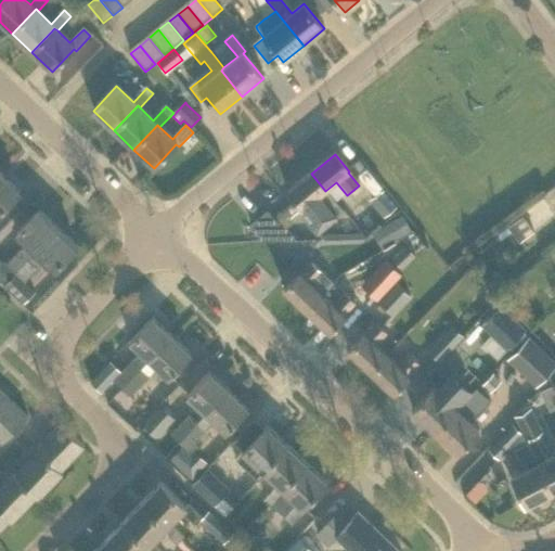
[(311,174),(287,193),(301,210),(300,212),(317,233),(343,212),(325,191),(311,174)]
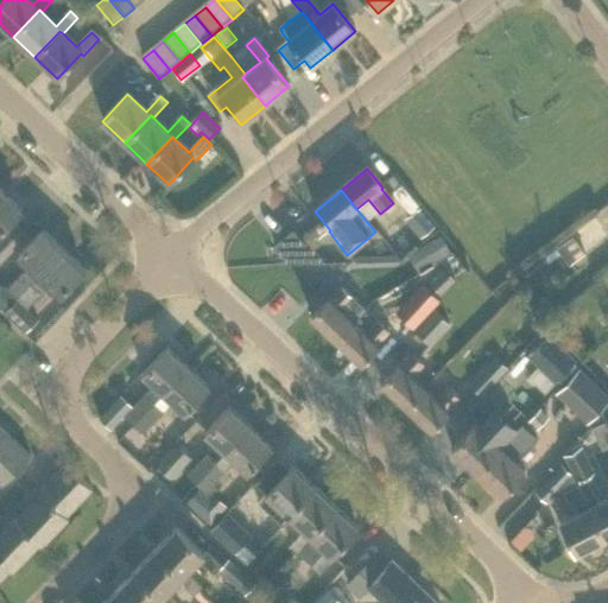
[(0,234),(21,211),(0,192),(0,234)]
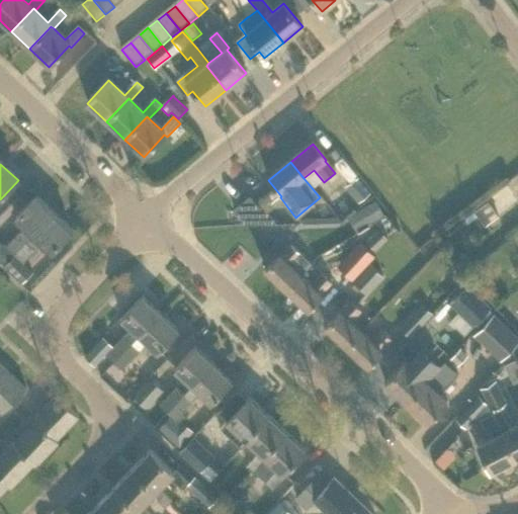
[(346,189),(359,205),(371,195),(358,179),(346,189)]
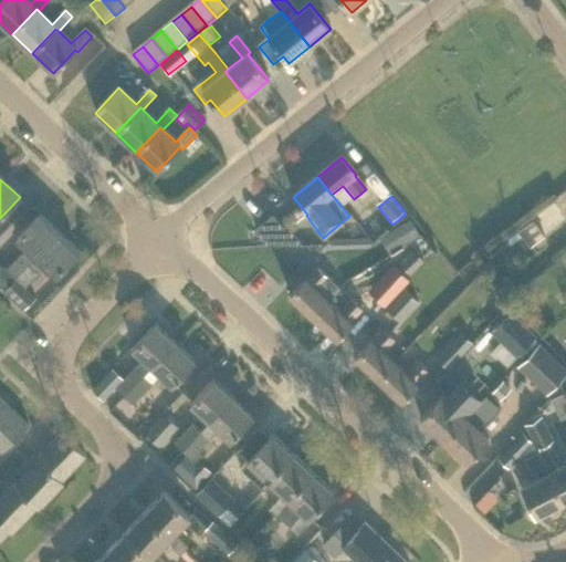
[(532,224),(519,233),(531,249),(544,239),(547,243),(565,229),(565,220),(554,205),(531,222),(532,224)]
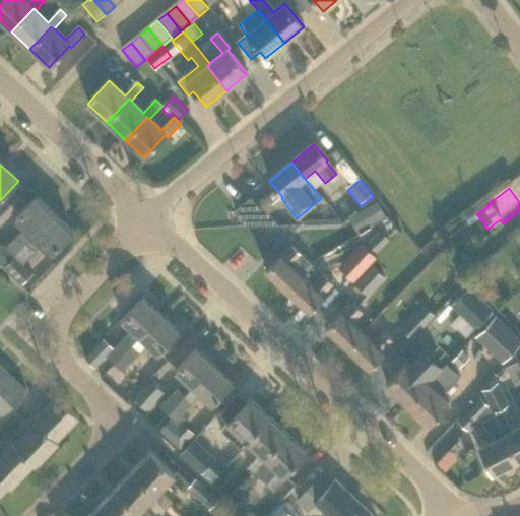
[(54,215),(37,198),(15,220),(24,230),(18,236),(26,243),(33,237),(54,215)]
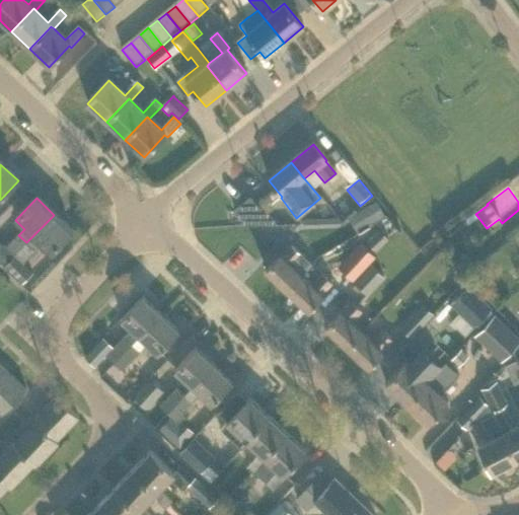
[(249,198),(232,211),(243,225),(276,225),(265,211),(262,213),(249,198)]
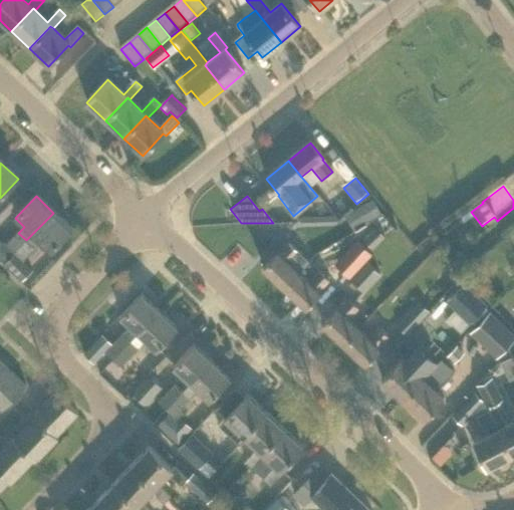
[(381,215),(372,201),(359,209),(368,223),(381,215)]
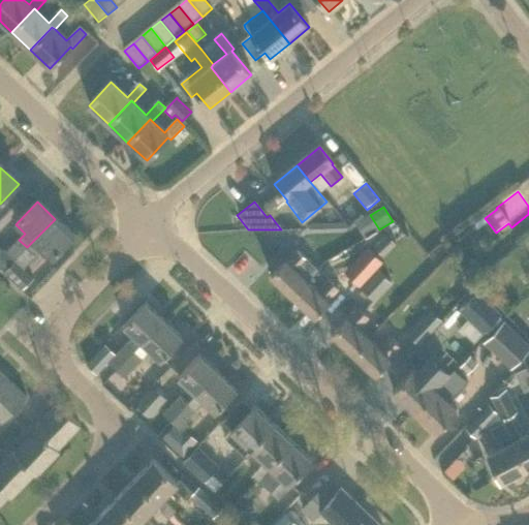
[(24,268),(41,249),(52,258),(73,236),(55,219),(33,241),(27,247),(16,260),(24,268)]
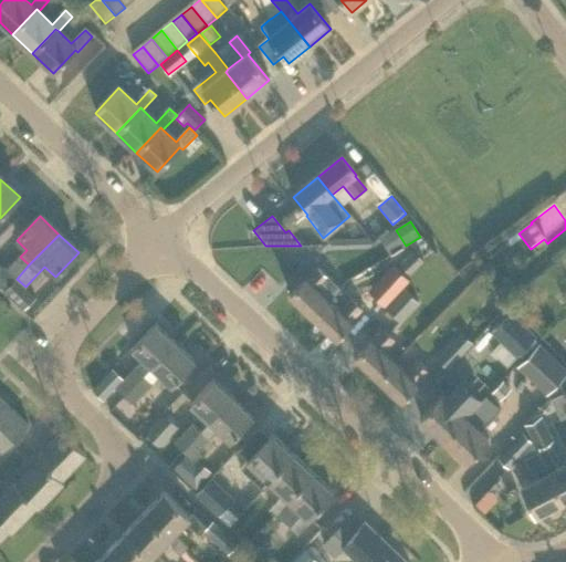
[(416,253),(402,267),(410,274),(423,261),(416,253)]
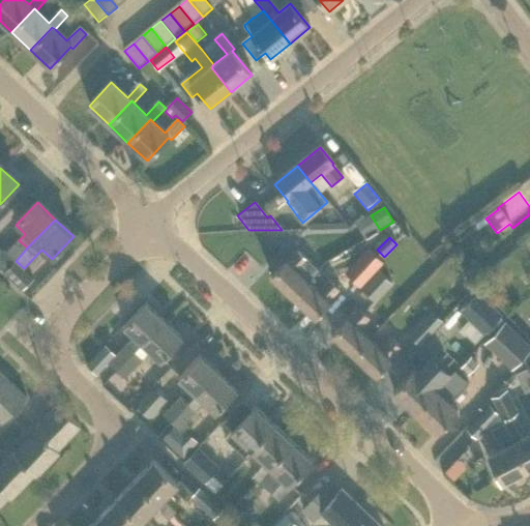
[(7,253),(16,261),(27,247),(19,240),(7,253)]
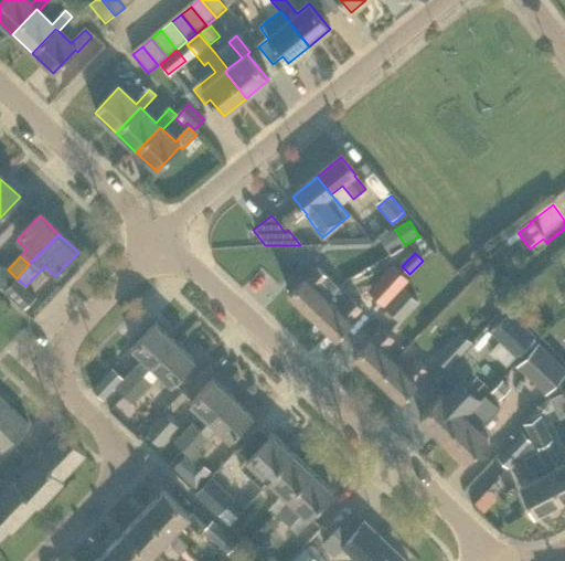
[(490,260),(486,258),(481,261),(481,266),(484,270),(489,271),(492,268),(493,263),(490,260)]
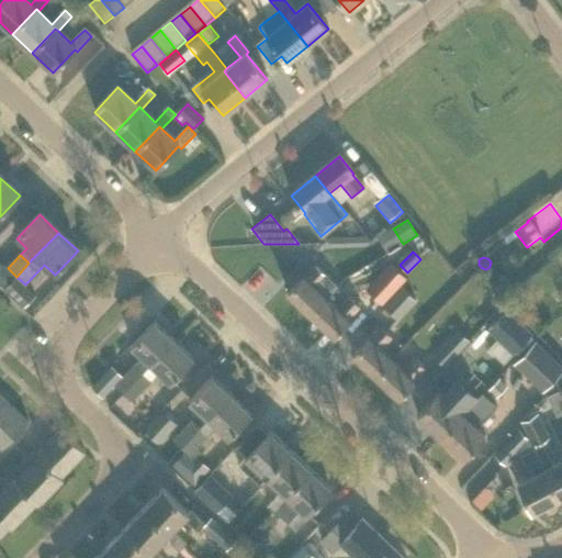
[(379,278),(383,283),(371,296),(382,307),(406,281),(391,266),(379,278)]
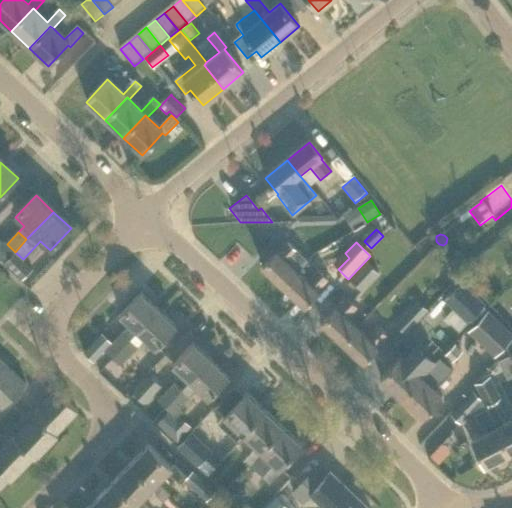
[(288,244),(278,254),(276,253),(262,269),(282,288),(297,273),(298,273),(308,263),(298,253),(288,244)]
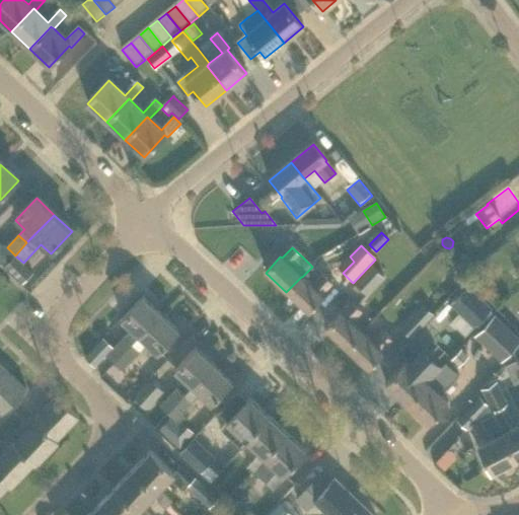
[(15,258),(5,269),(22,285),(32,275),(15,258)]
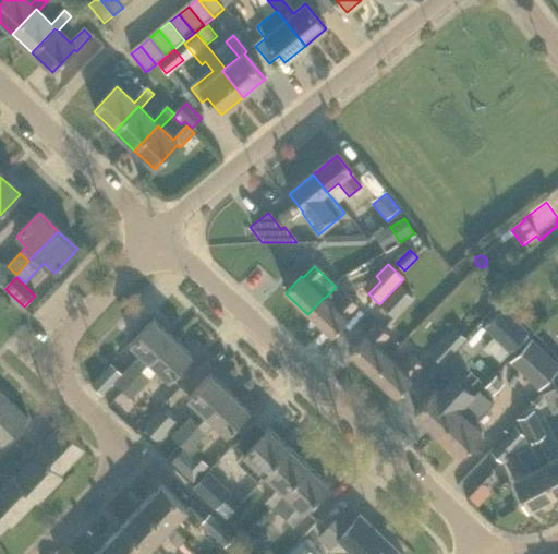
[(381,306),(396,320),(414,300),(400,287),(381,306)]
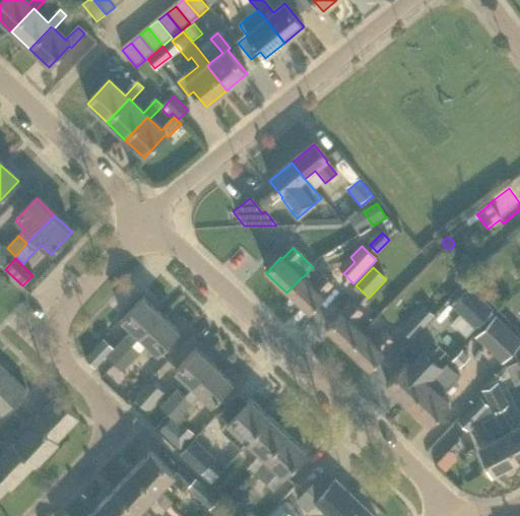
[(303,277),(302,277),(286,293),(308,313),(323,297),(322,296),(333,285),(324,276),(313,287),(303,277)]
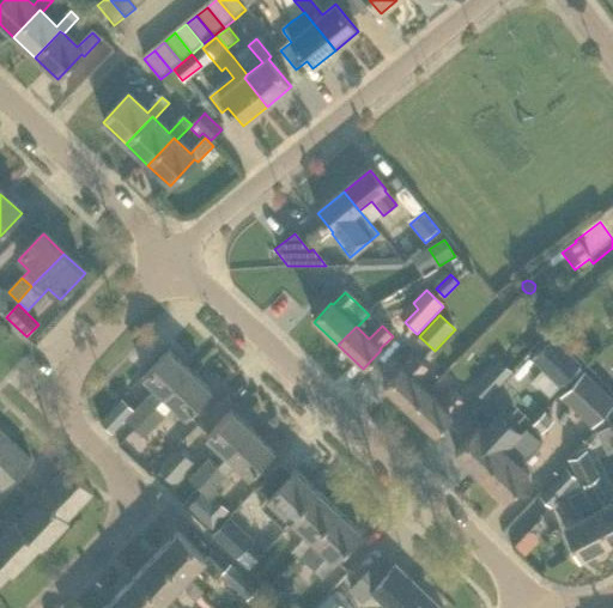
[(559,388),(581,365),(553,339),(532,360),(559,388)]
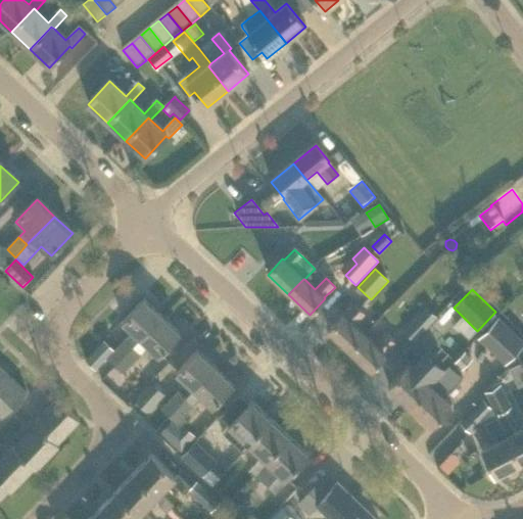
[(108,357),(116,364),(161,318),(143,300),(123,323),(133,332),(116,350),(105,340),(87,360),(96,369),(108,357)]
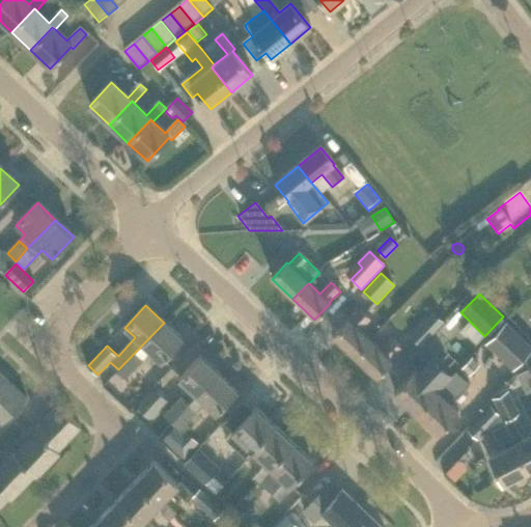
[(333,337),(355,357),(369,341),(360,332),(370,321),(360,310),(348,322),(348,321),(333,337)]
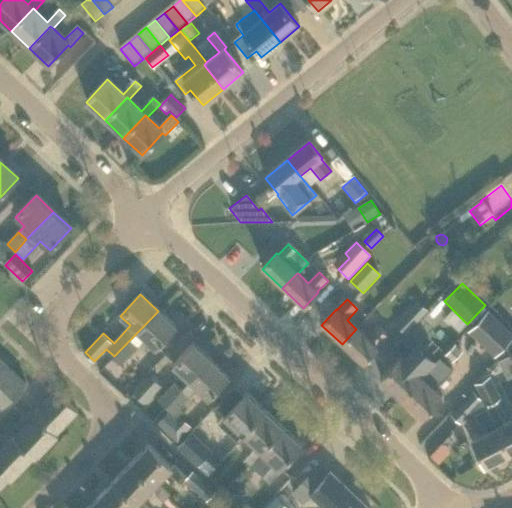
[(396,326),(406,336),(428,312),(419,303),(396,326)]
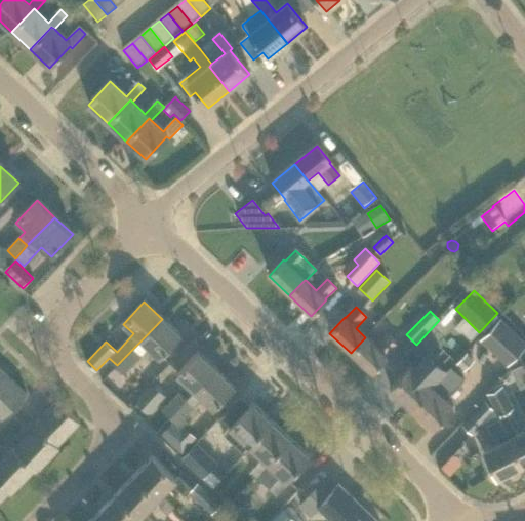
[(180,336),(162,319),(117,365),(124,372),(148,348),(159,358),(180,336)]
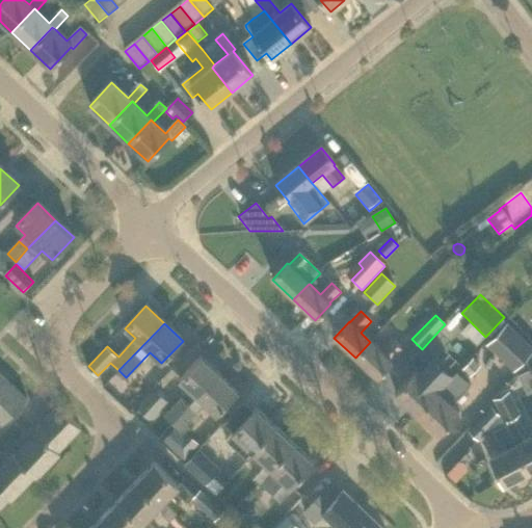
[(531,347),(507,324),(486,346),(514,372),(531,353),(531,347)]
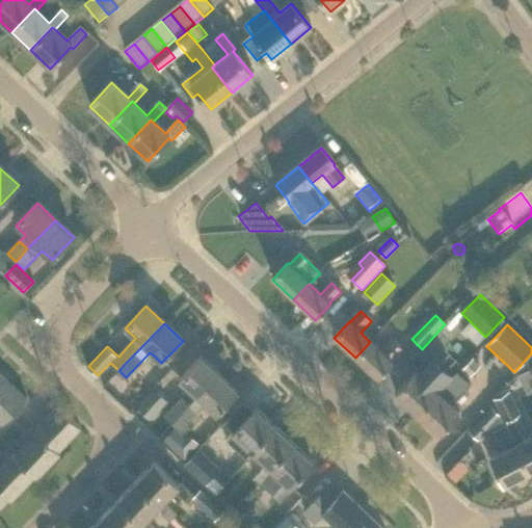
[(381,352),(370,342),(355,358),(377,378),(392,363),(391,362),(402,350),(392,341),(381,352)]
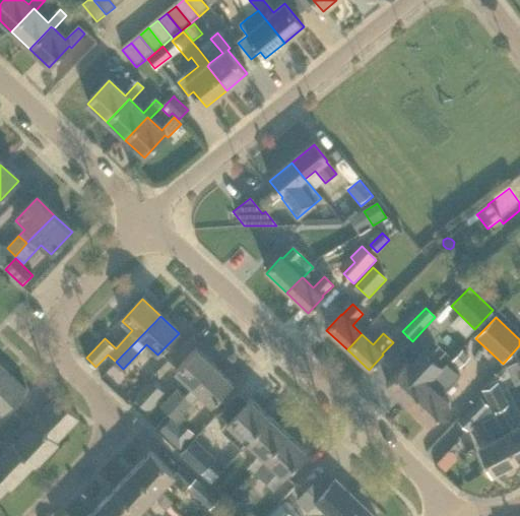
[(176,371),(193,388),(214,367),(196,349),(176,371)]
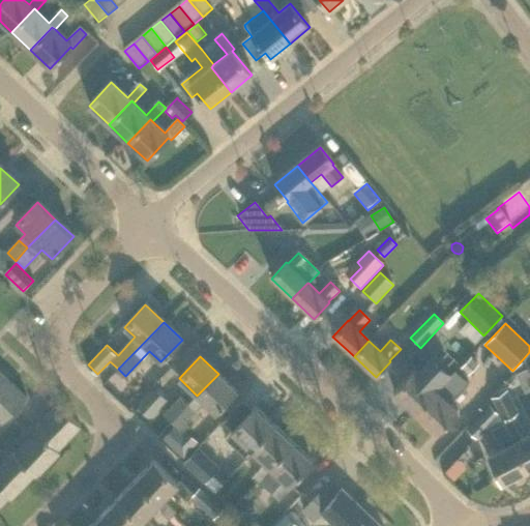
[(393,395),(415,414),(450,377),(441,368),(431,378),(434,382),(429,386),(414,373),(393,395)]
